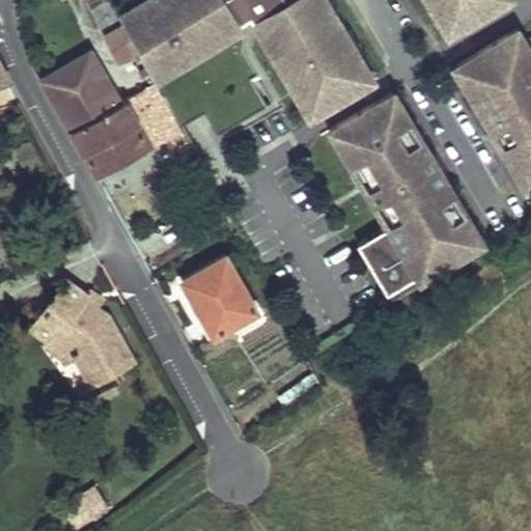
[(423,0),(443,36),(510,0),(423,0)]
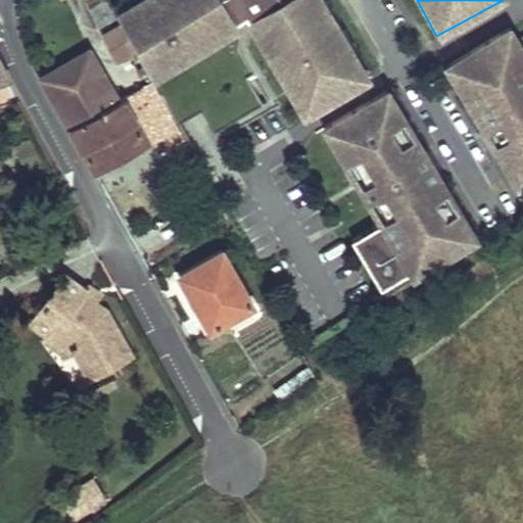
[(507,183),(522,175),(522,43),(513,24),(443,58),(507,183)]
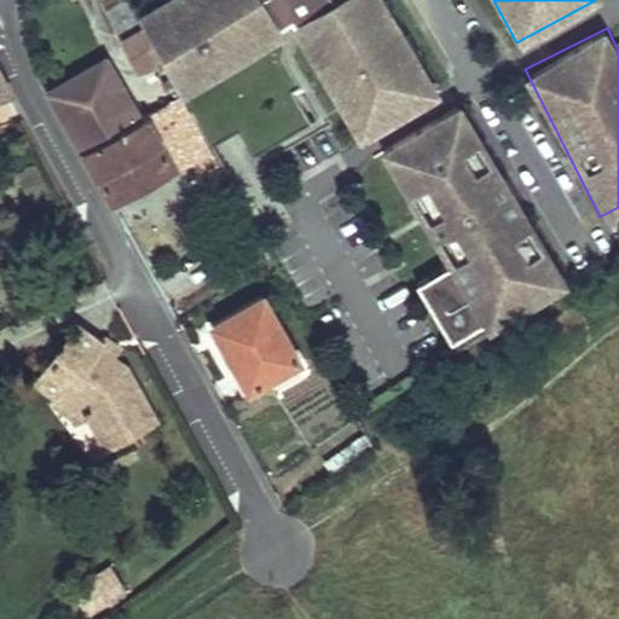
[(144,30),(123,41),(140,73),(161,61),(144,30)]
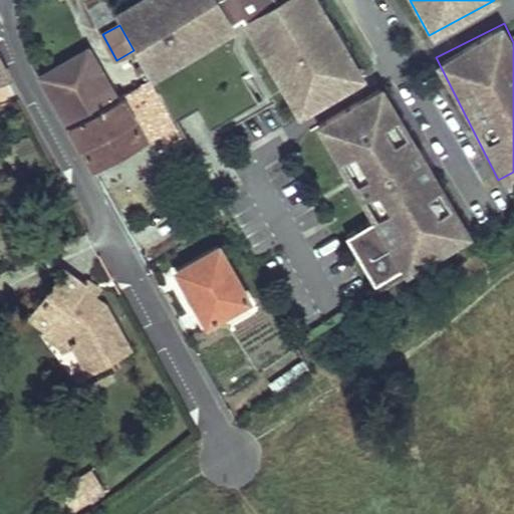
[(89,49),(41,76),(69,124),(117,97),(89,49)]
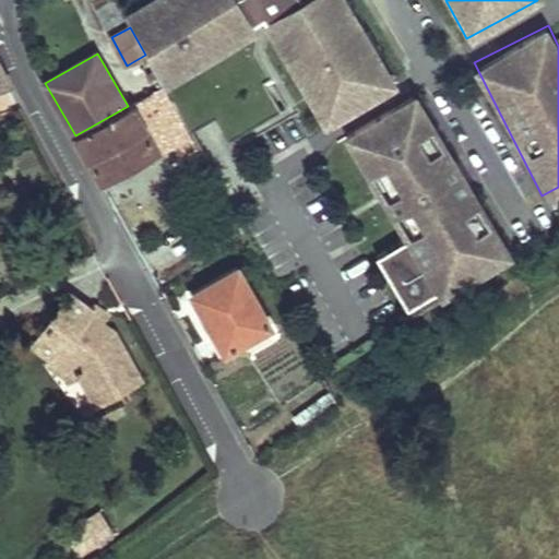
[(128,106),(75,135),(102,182),(175,142),(187,161),(199,154),(163,86),(128,106)]
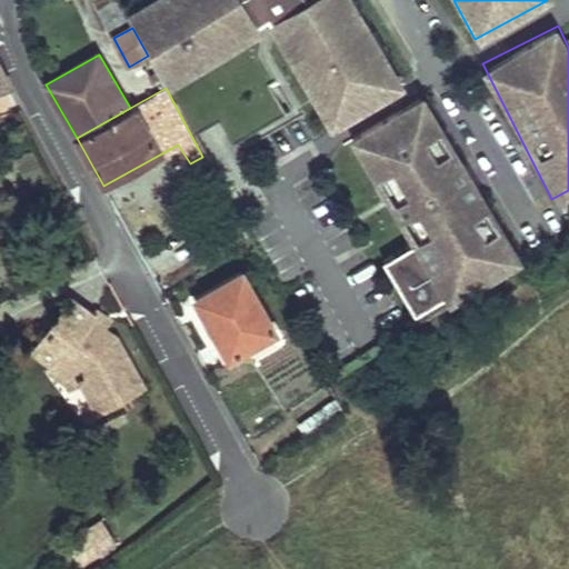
[(11,89),(0,91),(0,116),(17,112),(11,89)]
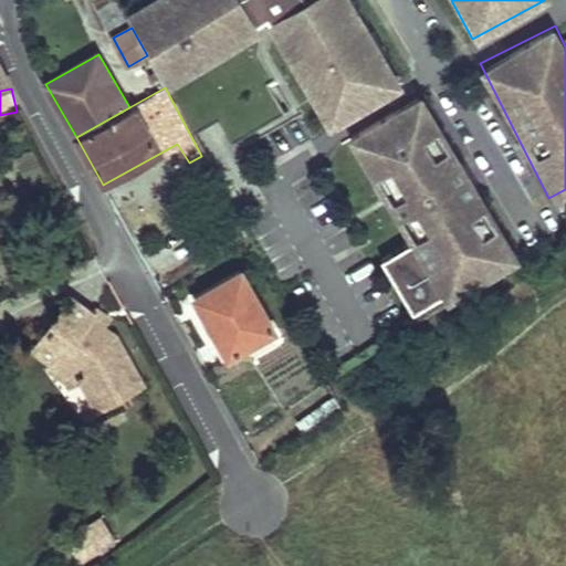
[(242,270),(196,296),(229,355),(275,329),(242,270)]
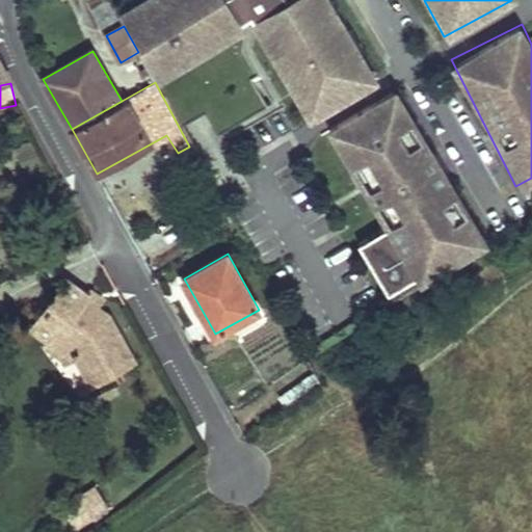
[(68,280),(32,328),(52,342),(54,343),(57,338),(74,348),(79,358),(87,374),(107,363),(113,373),(134,361),(108,315),(98,308),(90,302),(87,307),(81,302),(86,293),(68,280)]
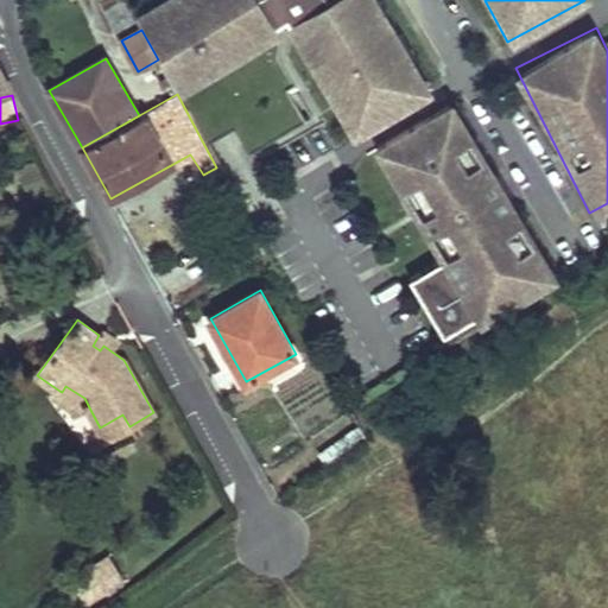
[(99,335),(93,346),(100,350),(103,346),(112,352),(119,340),(102,329),(99,335)]
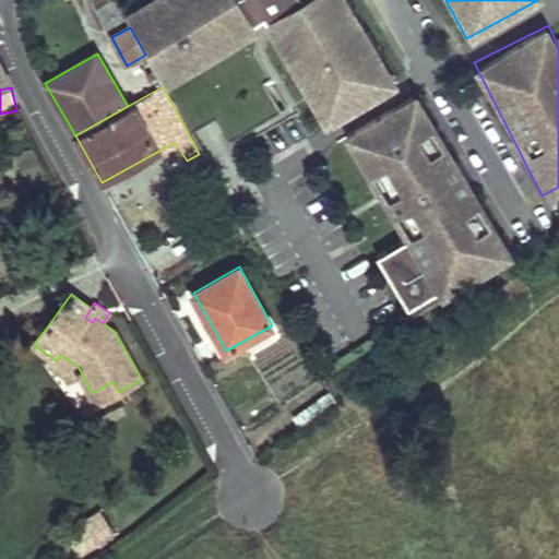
[(296,332),(256,353),(277,394),(318,373),(296,332)]
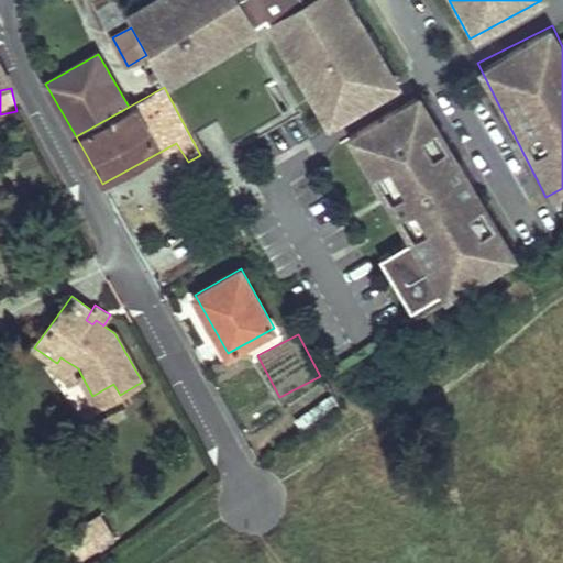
[(55,362),(51,368),(72,387),(84,379),(78,368),(61,357),(57,363),(55,362)]
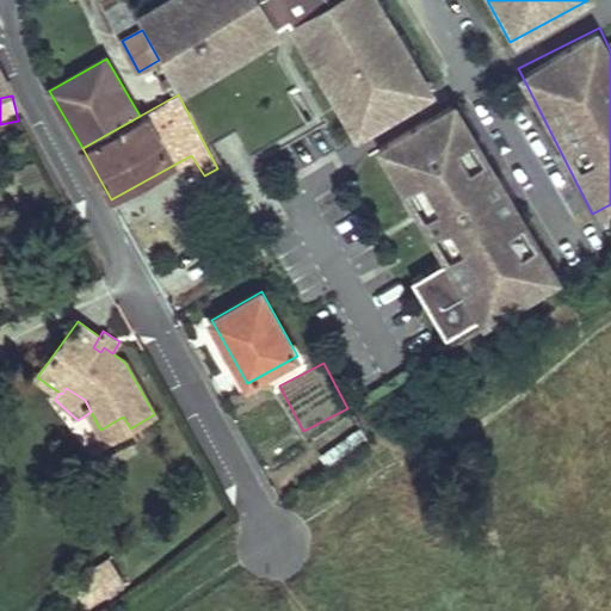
[(123,417),(100,430),(106,442),(130,429),(123,417)]
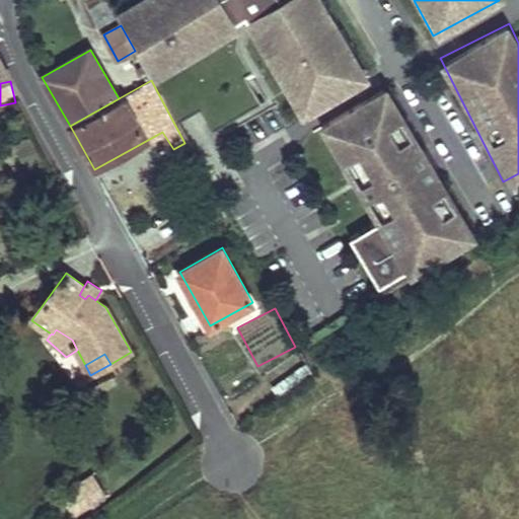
[(301,355),(263,384),(274,399),(312,370),(301,355)]
